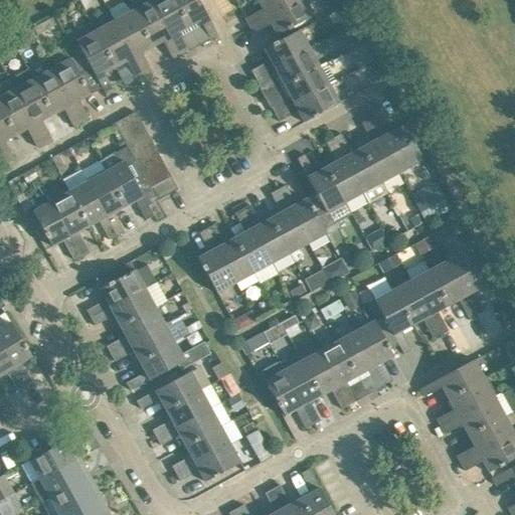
[(176,30),(188,24),(174,0),(151,0),(151,1),(180,54),(187,50),(176,30)]
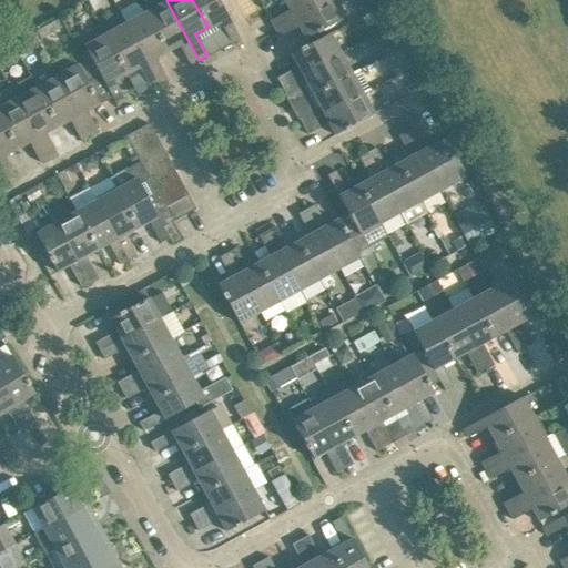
[(231,42),(240,38),(219,0),(192,0),(208,27),(220,20),(231,42)]
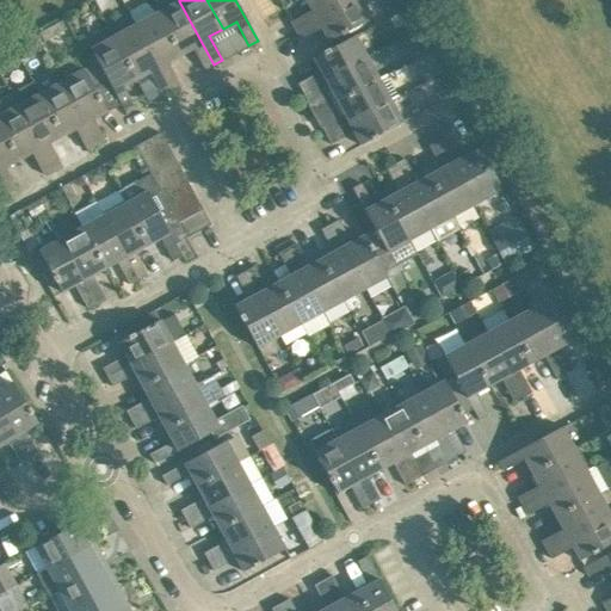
[(296,31),(351,0),(309,0),(314,10),(291,22),(296,31)]
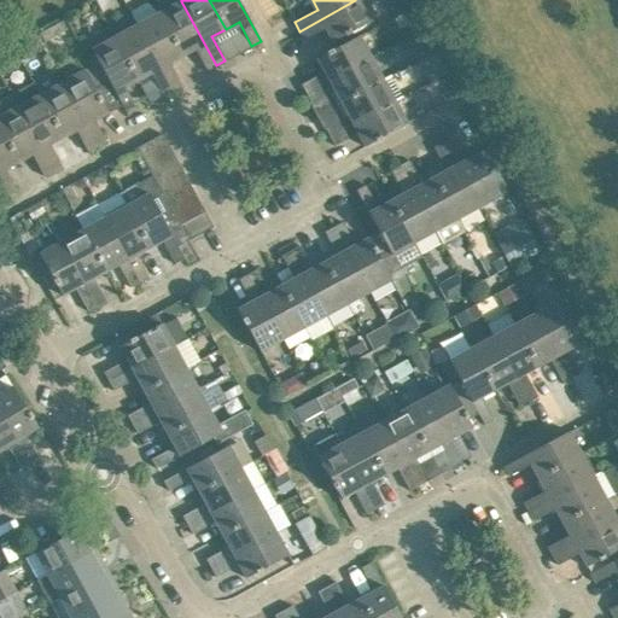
[(366,0),(355,0),(299,31),(304,40),(328,28),(334,40),(332,41),(332,42),(375,18),(366,0)]
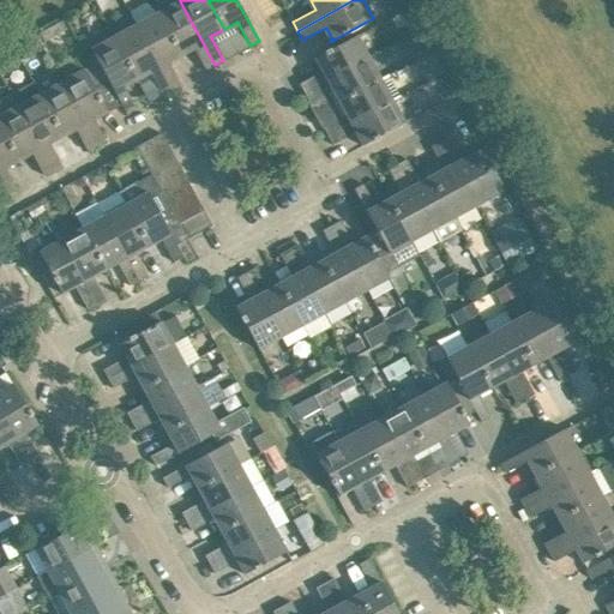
[(205,70),(215,65),(180,1),(157,13),(180,54),(192,47),(205,70)]
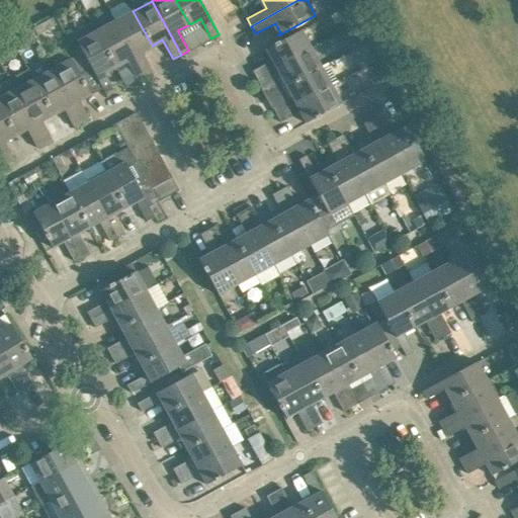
[(141,51),(152,46),(133,11),(114,21),(144,75),(152,71),(141,51)]
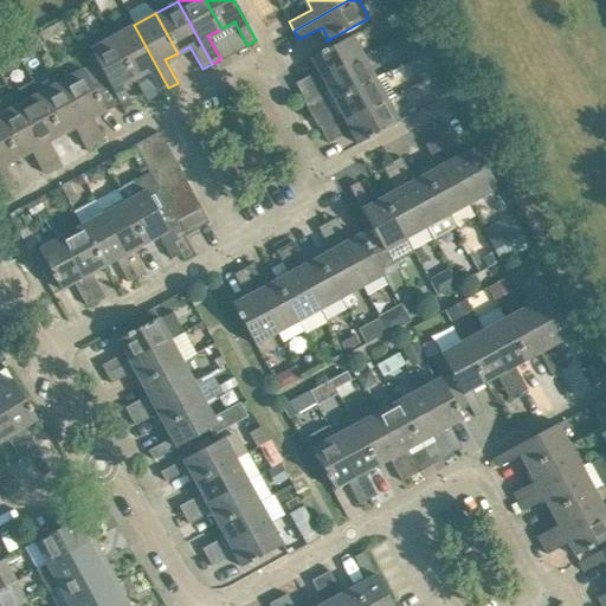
[(62,21),(50,27),(55,37),(66,31),(62,21)]
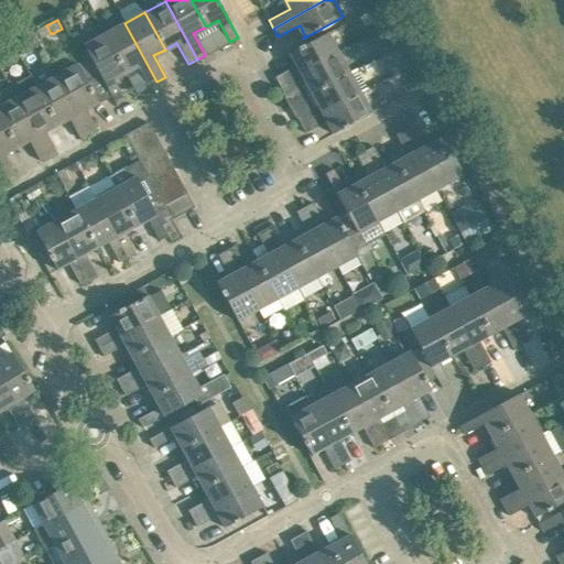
[(149,86),(156,82),(125,23),(104,34),(125,72),(137,65),(149,86)]
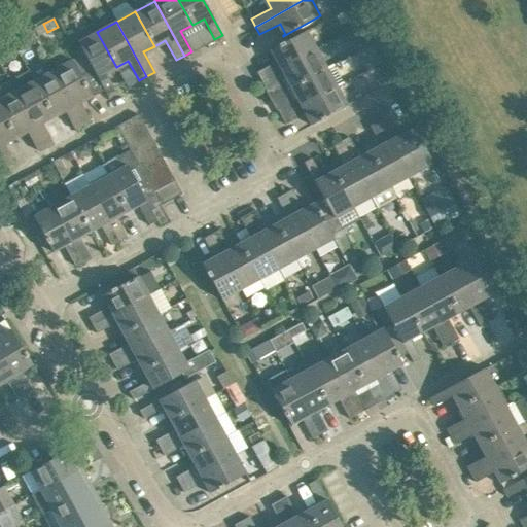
[(27,30),(14,36),(20,46),(22,50),(24,49),(33,44),(34,44),(27,30)]
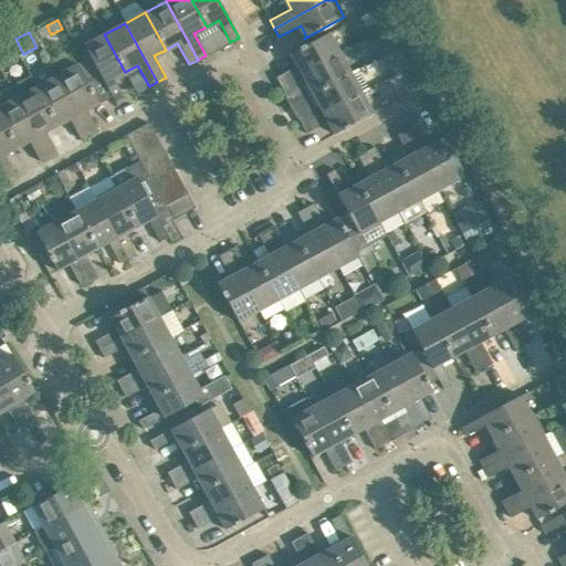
[(281,86),(339,53),(328,33),(290,54),(291,55),(292,55),(297,66),(276,77),(281,86)]
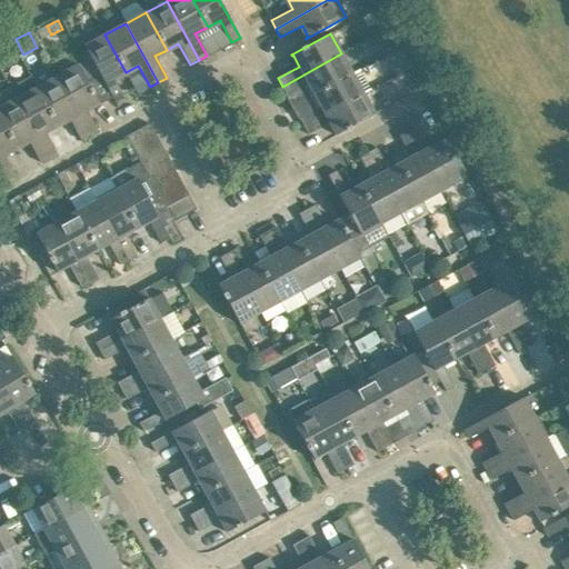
[(85,46),(87,51),(81,55),(106,101),(112,97),(117,106),(126,100),(113,79),(126,72),(105,35),(85,46)]
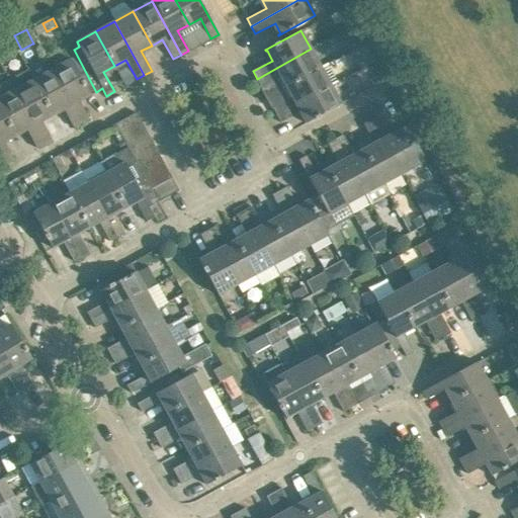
[(360,36),(355,39),(359,46),(364,44),(360,36)]
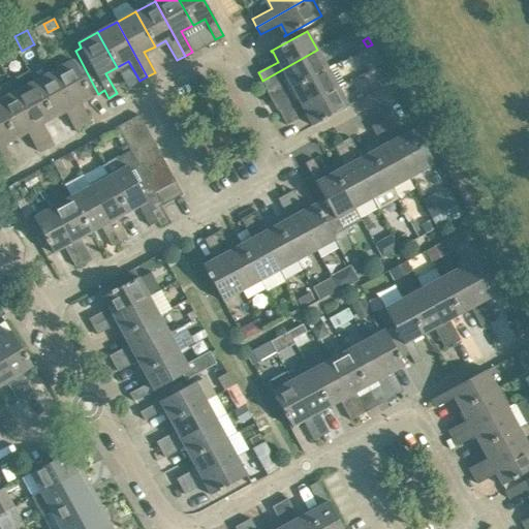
[(9,38),(0,43),(0,57),(16,49),(9,38)]
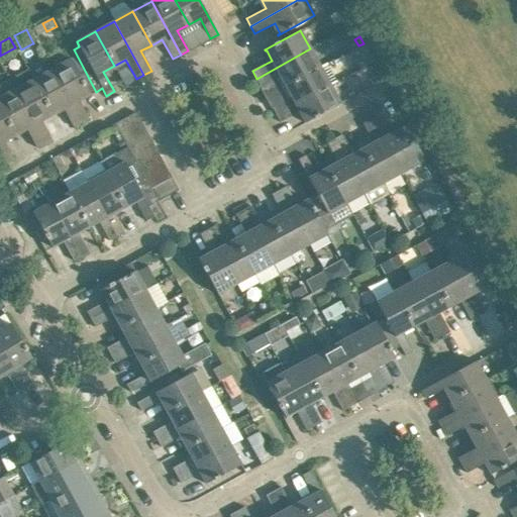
[(358,45),(349,52),(353,60),(369,52),(364,43),(358,45)]
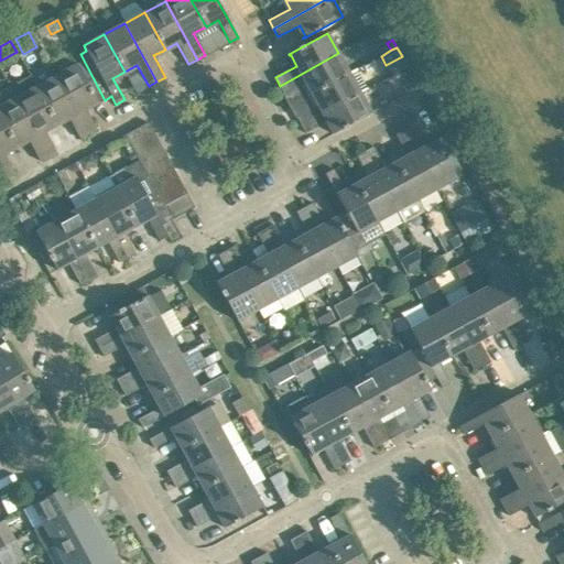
[(312,94),(349,73),(338,53),(280,86),(284,94),(305,83),(312,94)]
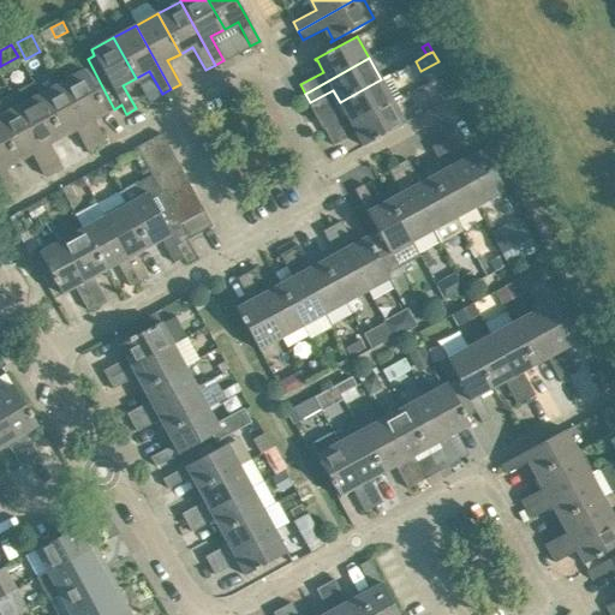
[(61,82),(96,147),(106,142),(93,118),(105,111),(106,113),(114,109),(88,59),(87,59),(90,66),(61,82)]
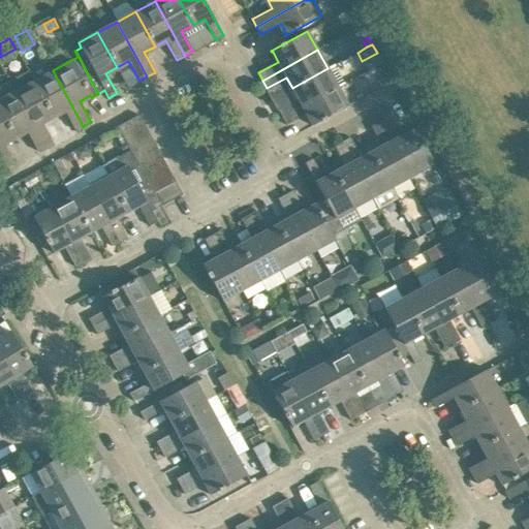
[(282,118),(338,87),(345,83),(335,64),(328,68),(292,88),(299,98),(278,110),(282,118)]
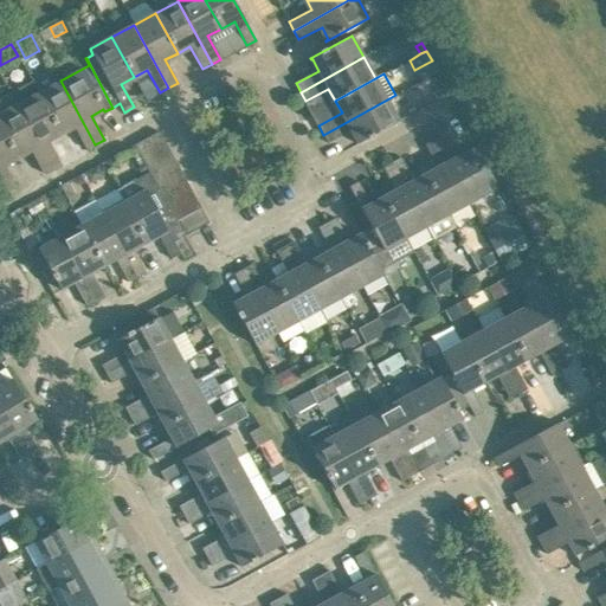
[(85,149),(95,144),(60,81),(38,94),(60,133),(73,126),(85,149)]
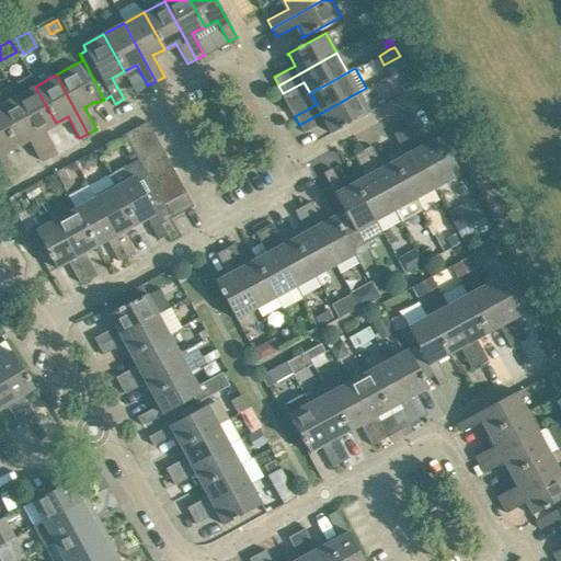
[(10,87),(47,156),(56,151),(44,129),(56,123),(35,87),(30,76),(10,87)]
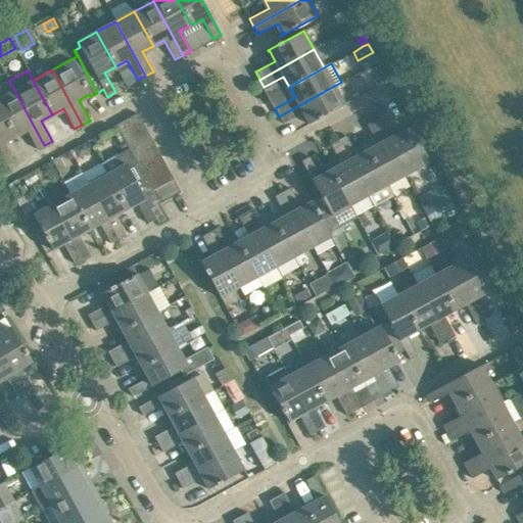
[(0,85),(0,108),(14,135),(26,129),(37,149),(44,145),(9,81),(0,85)]
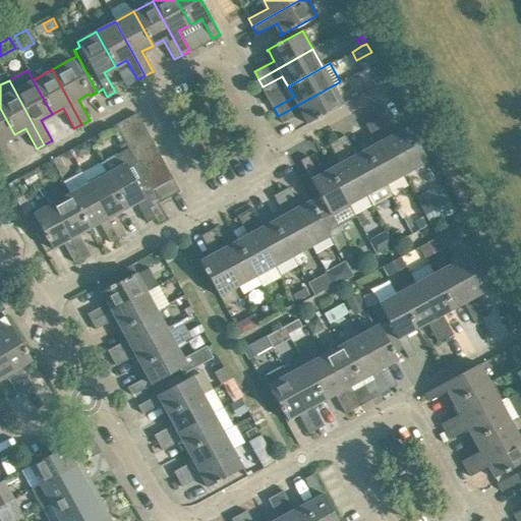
[(307,124),(343,105),(333,85),(278,116),(282,123),(302,112),(307,122),(307,123),(307,124)]
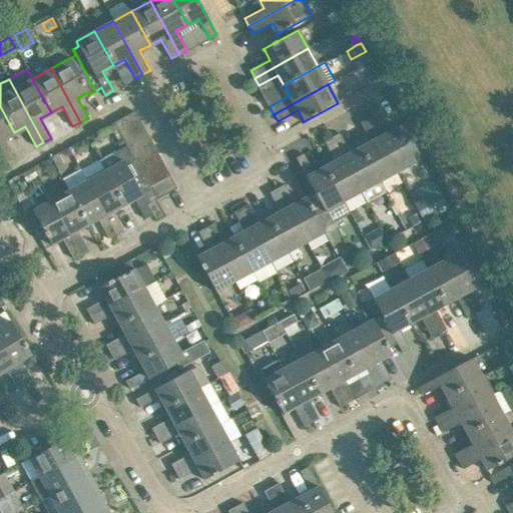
[(3,138),(14,132),(0,106),(0,150),(6,162),(14,158),(3,138)]
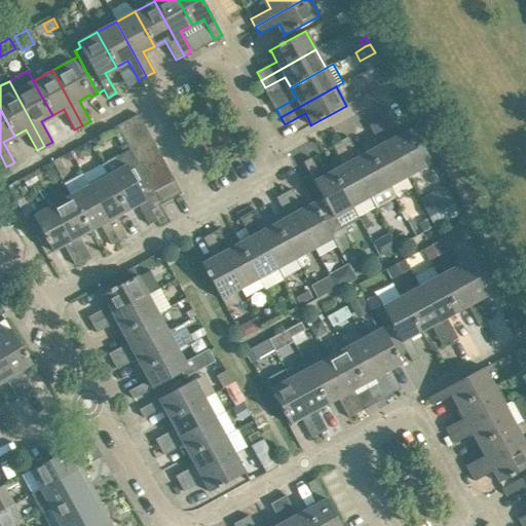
[(123,138),(145,125),(139,114),(117,125),(123,138)]
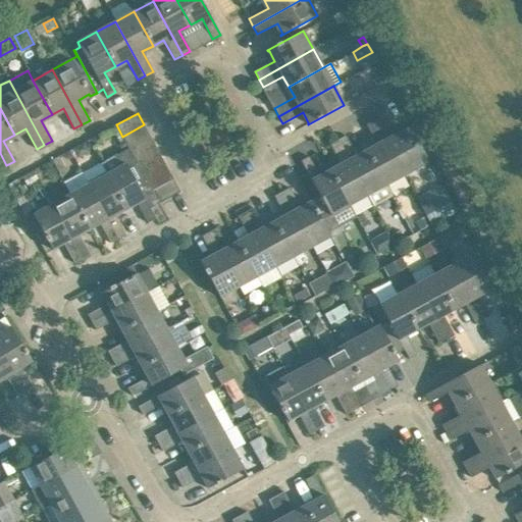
[(374,120),(405,175),(423,165),(404,129),(403,131),(393,137),(382,116),(374,120)]
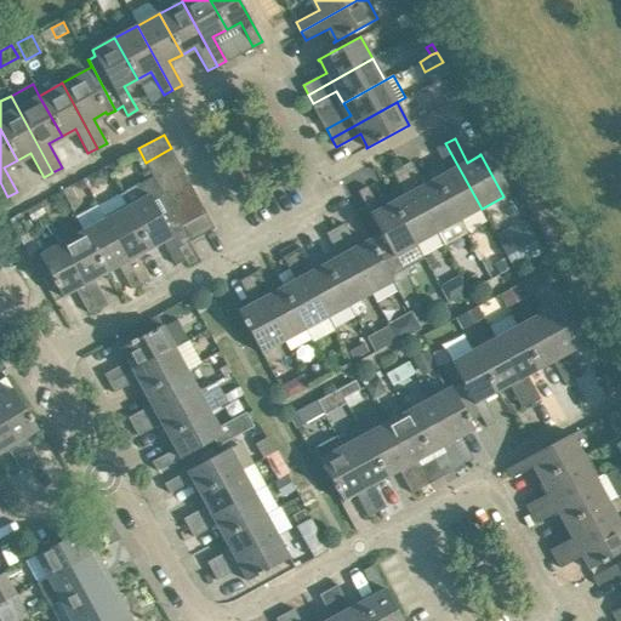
[(445,143),(436,148),(449,172),(437,180),(460,221),(482,209),(445,143)]
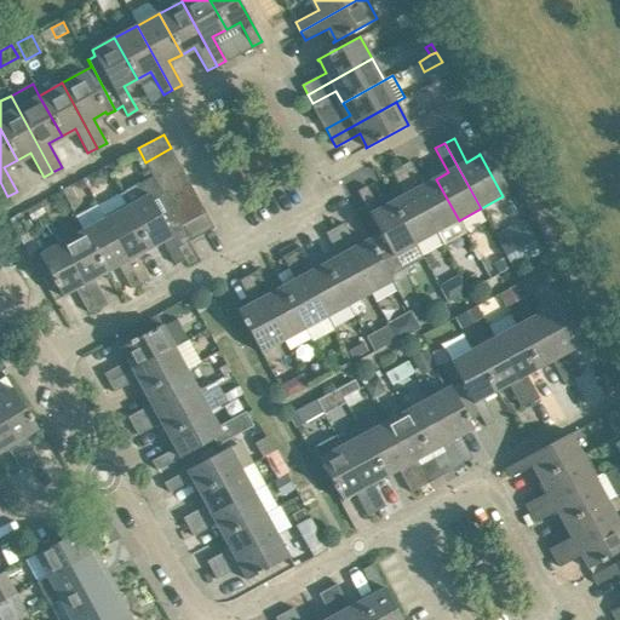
[(151,174),(177,161),(171,148),(145,162),(148,167),(151,173),(151,174)]
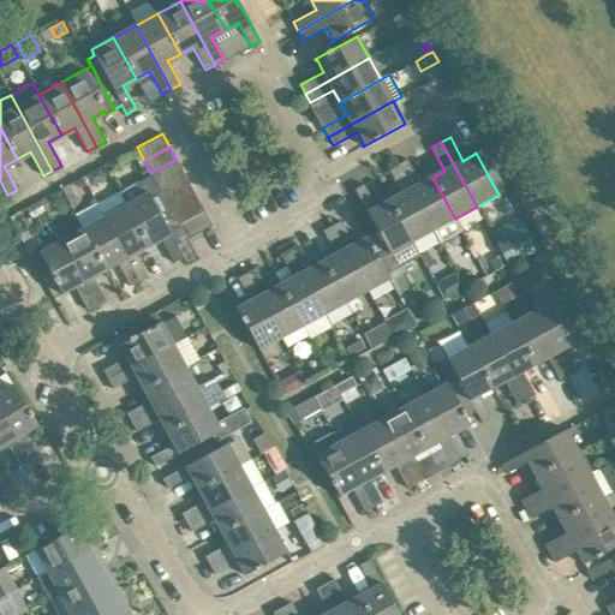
[(118,157),(105,165),(109,172),(113,173),(119,169),(121,165),(118,157)]
